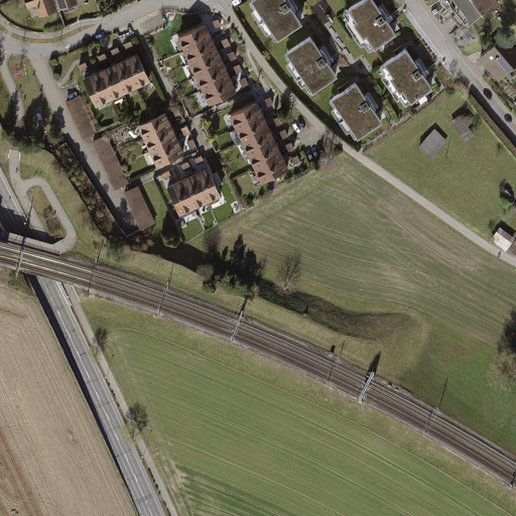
[(53,0),(26,0),(28,5),(35,2),(39,13),(56,7),(53,0)]
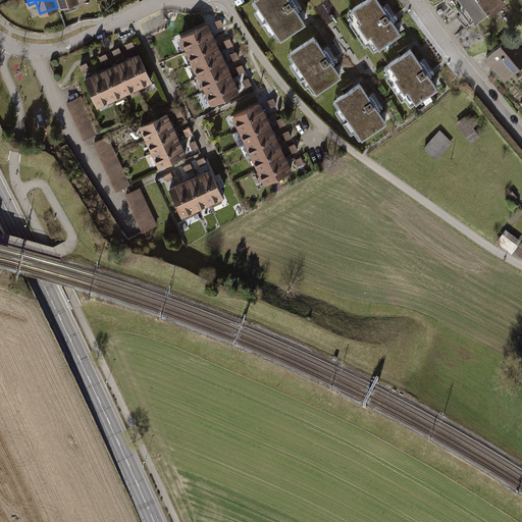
[(286,0),(263,0),(255,6),(281,46),(306,28),(286,0)]
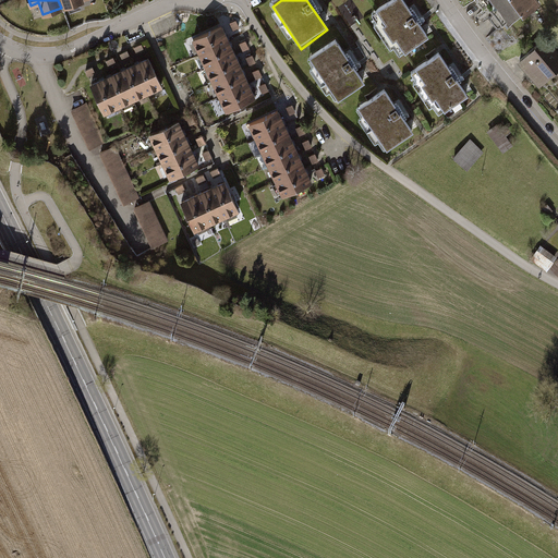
[(429,41),(400,0),(376,17),(404,59),(429,41)]
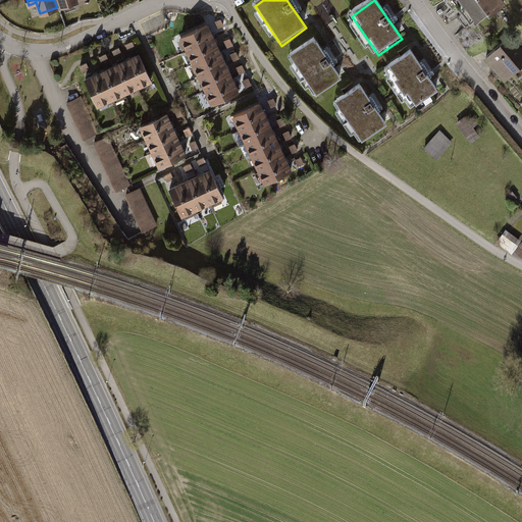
[(447,0),(460,15),(479,0),(447,0)]
